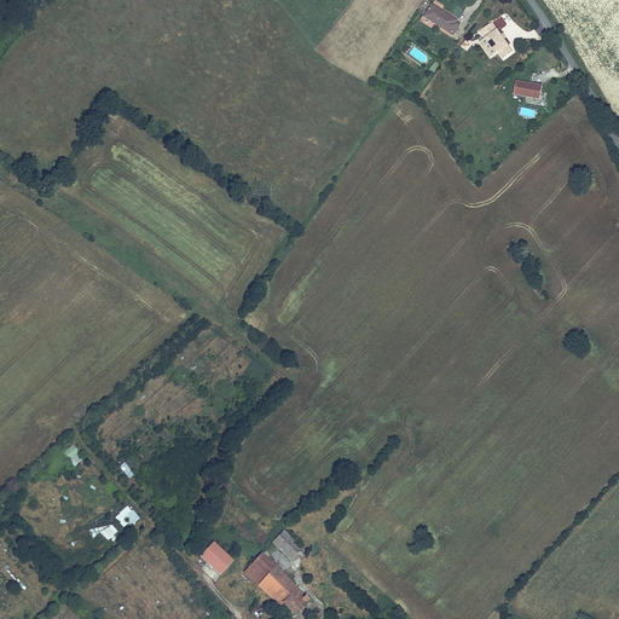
[(460,23),(434,7),(426,21),(455,39),(462,28),(458,25),(460,23)]
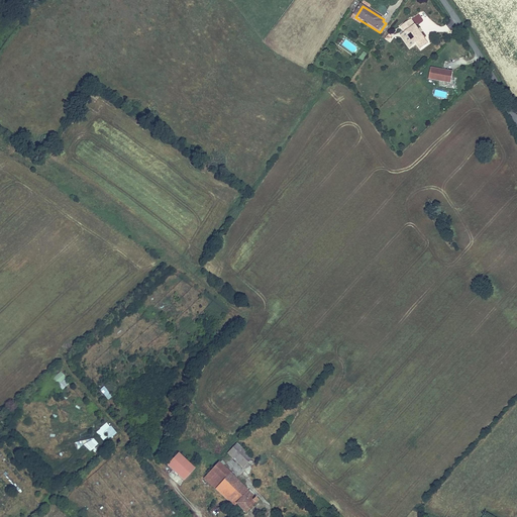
[(401,28),(414,46),(423,39),(420,34),(418,32),(410,21),(401,28)]
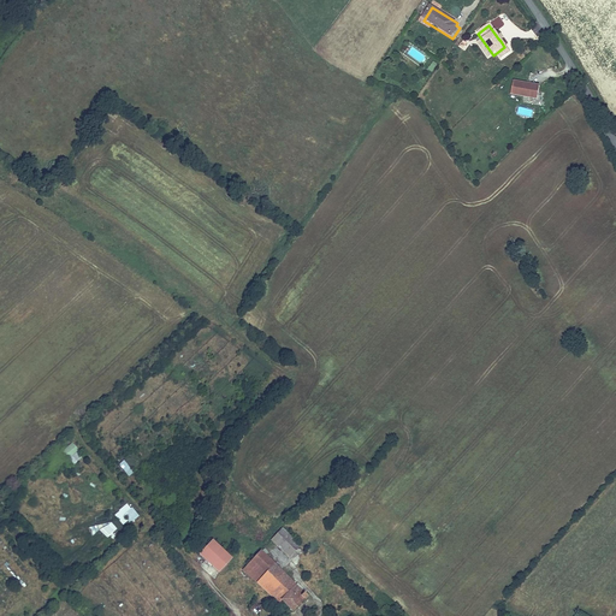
[(510,95),(538,100),(540,86),(513,81),(510,95)]
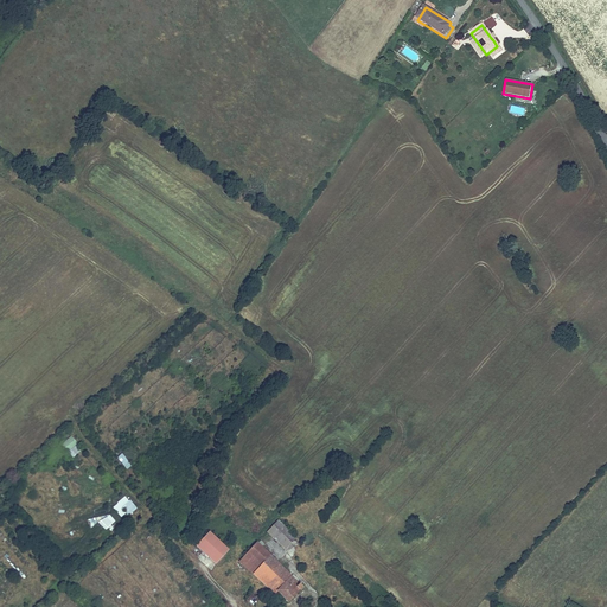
[(512,106),(511,112),(524,115),(525,109),(512,106)]
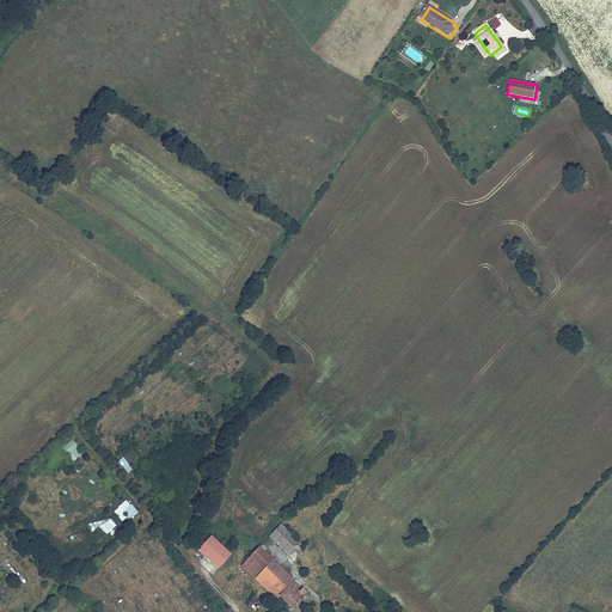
[(75,451),(78,447),(72,440),(60,450),(73,463),(80,456),(75,451)]
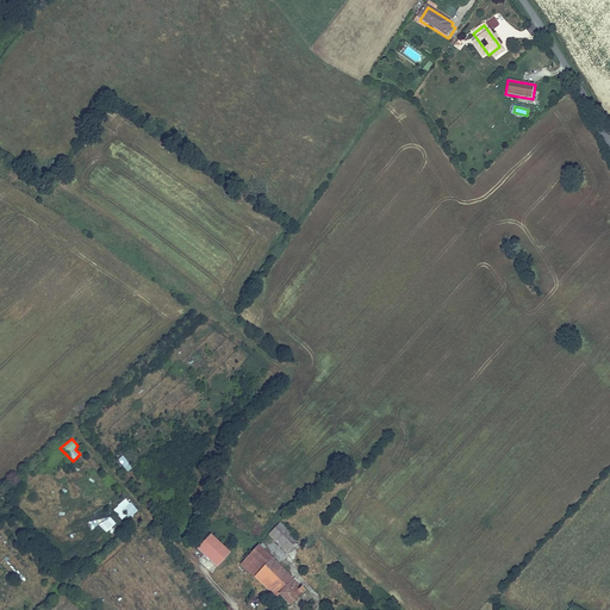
[(132,467),(123,456),(118,460),(128,472),(132,467)]
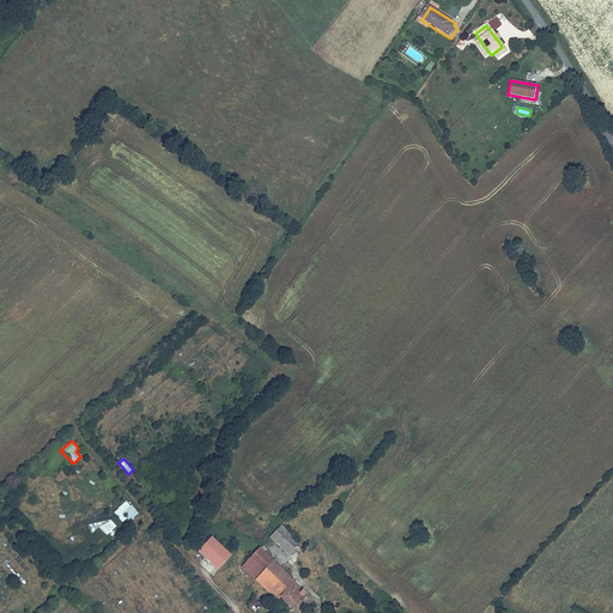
[(139,514),(132,505),(122,513),(129,521),(139,514)]
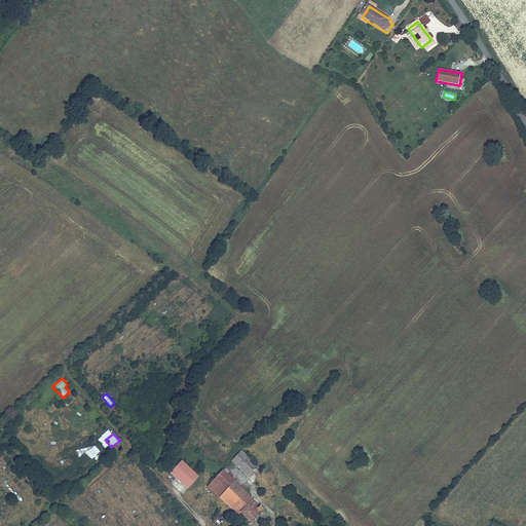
[(91,460),(100,452),(94,446),(85,454),(91,460)]
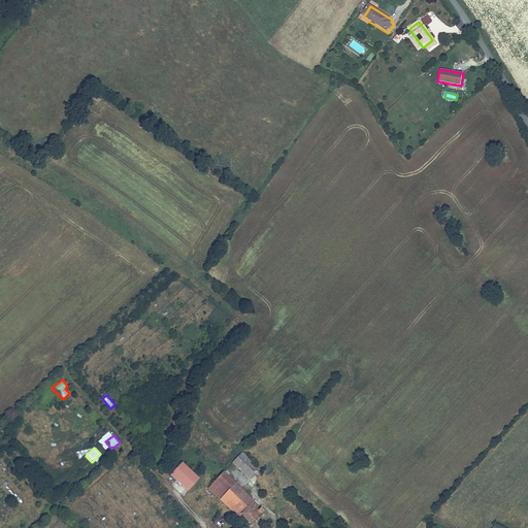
[(242,453),(232,463),(249,477),(258,467),(242,453)]
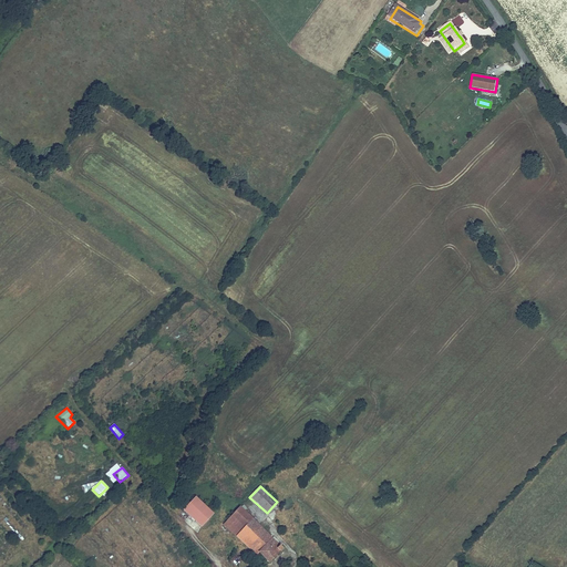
[(203,527),(214,515),(196,500),(185,511),(203,527)]
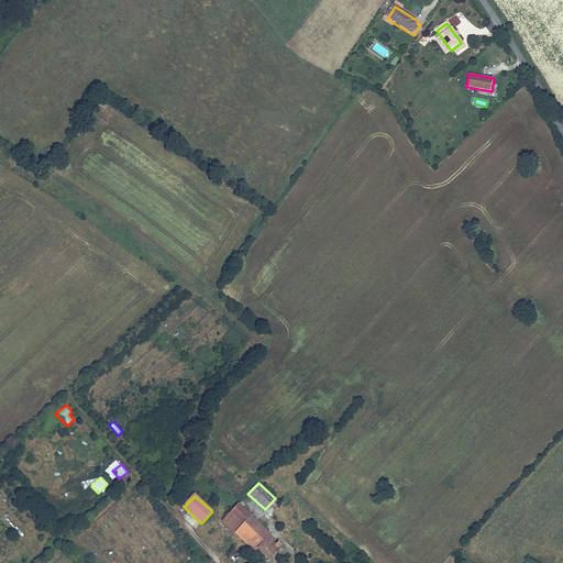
[(239,503),(222,520),(254,552),(256,549),(267,560),(278,548),(279,549),(282,545),(239,503)]
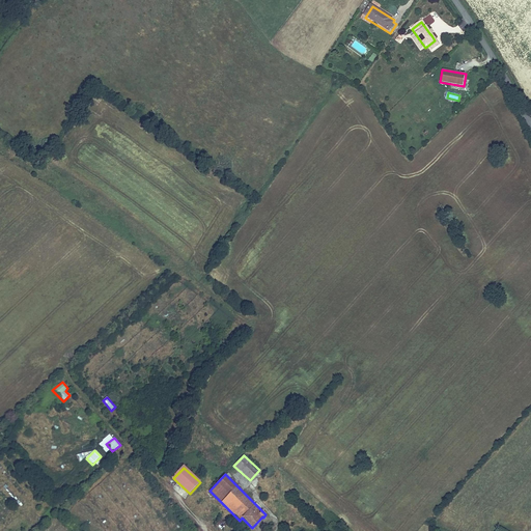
All buildings are outlined.
